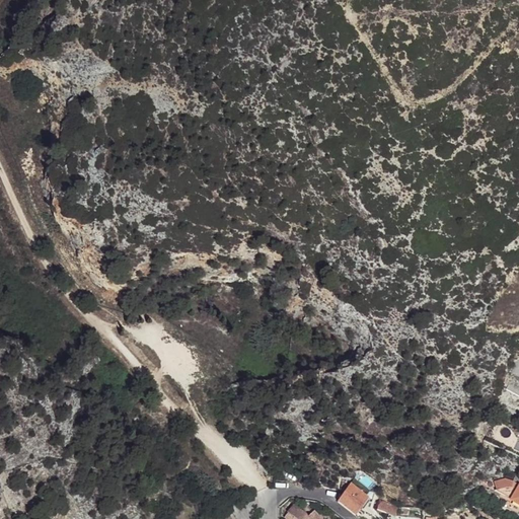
[(518,484),(513,482),(505,478),(495,480),(497,490),(495,491),(503,495),(511,499),(510,501),(518,505),(518,484)]
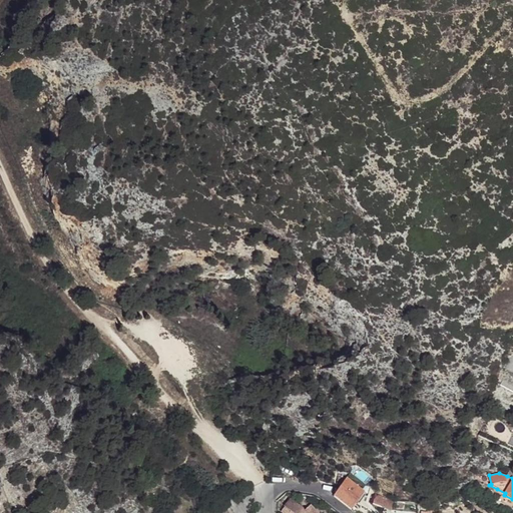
[(347,477),(334,496),(351,509),(364,492),(365,491),(362,489),(347,477)]
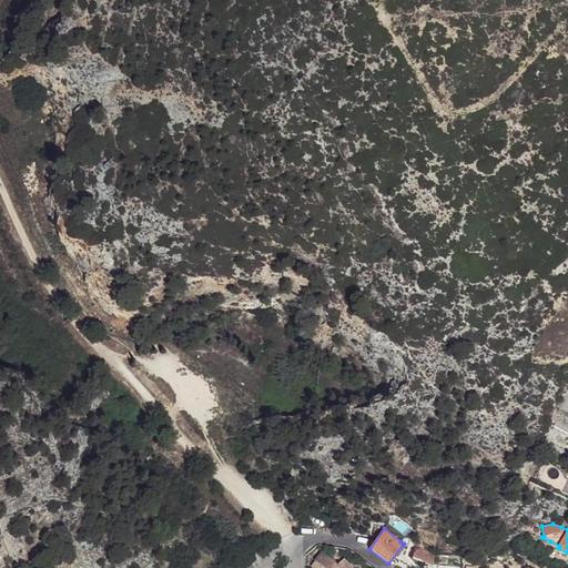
[(404,536),(401,541),(404,544),(403,545),(407,548),(409,540),(404,536)]
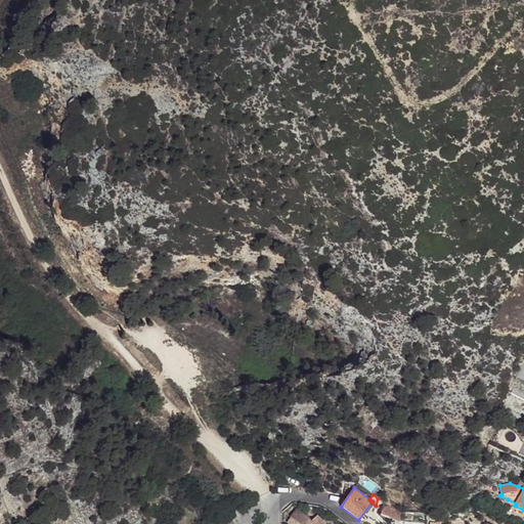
[(392,508),(383,505),(381,515),(390,518),(392,508)]
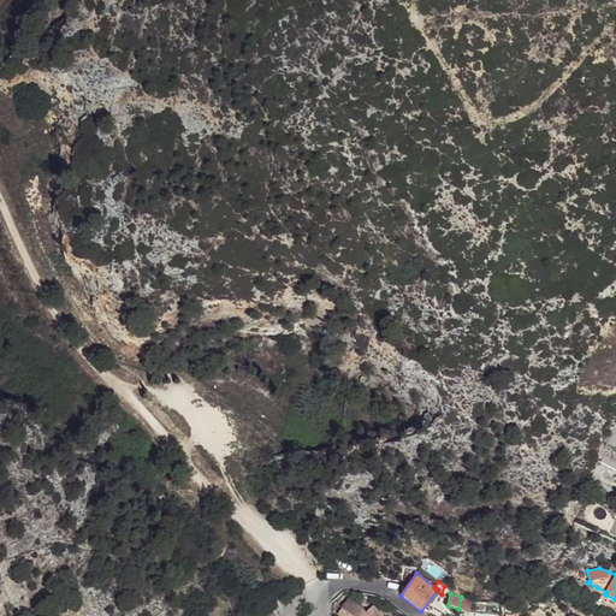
[(472,600),(461,597),(458,609),(461,610),(469,612),(472,600)]
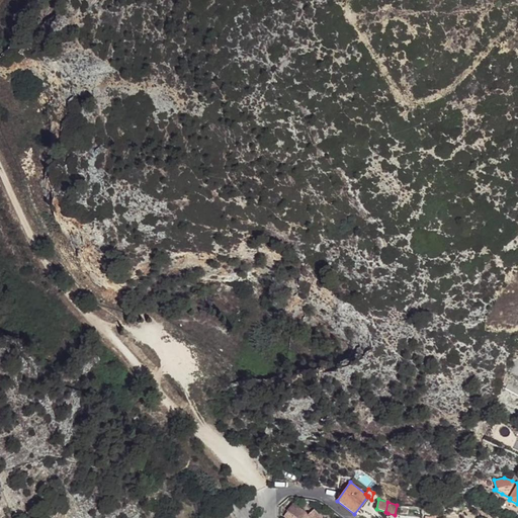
[(293,503),(286,512),(287,512),(284,516),(286,517),(322,517),(314,509),(308,515),(293,503)]
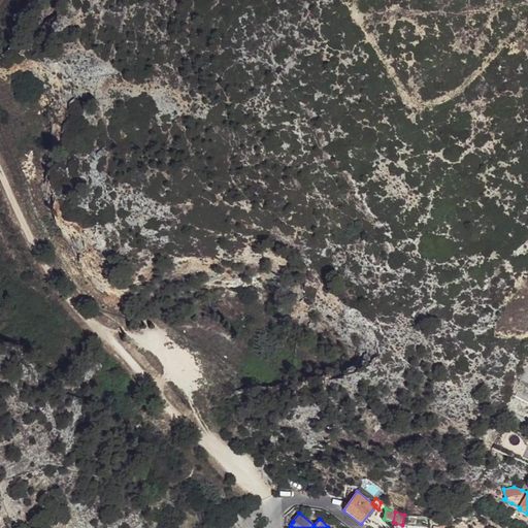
All buildings are outlined.
